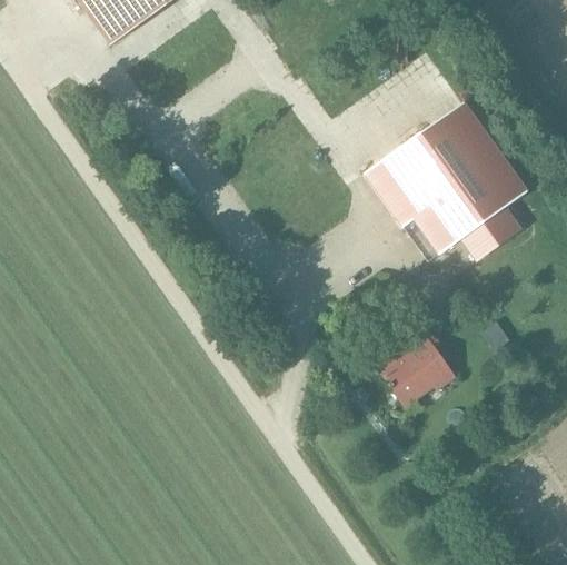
[(73,0),(106,45),(168,0),(73,0)]
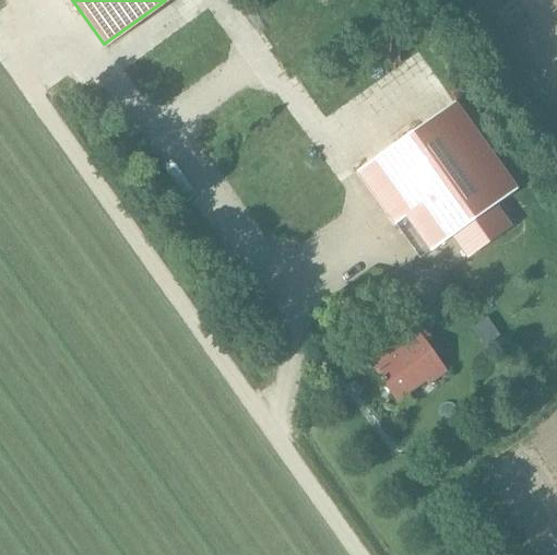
[(460,132),(449,138),(455,150),(481,137),(471,118),(455,126),(460,132)]
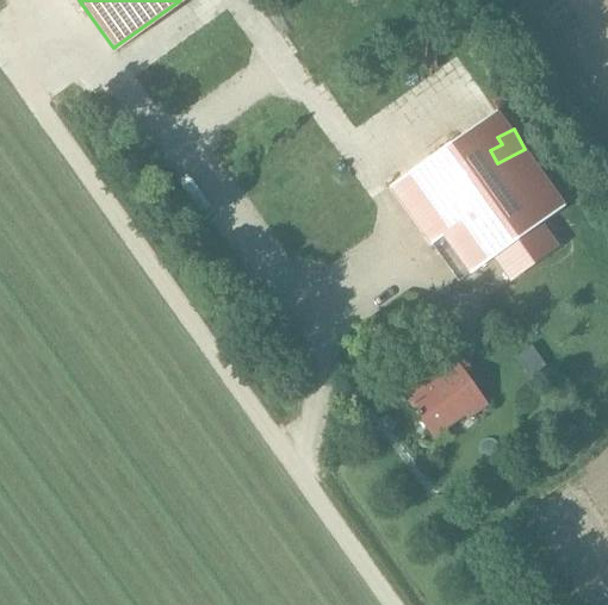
[(444,235),(471,272),(566,205),(565,203),(519,236),(450,141),(391,184),(433,242),(444,235)]
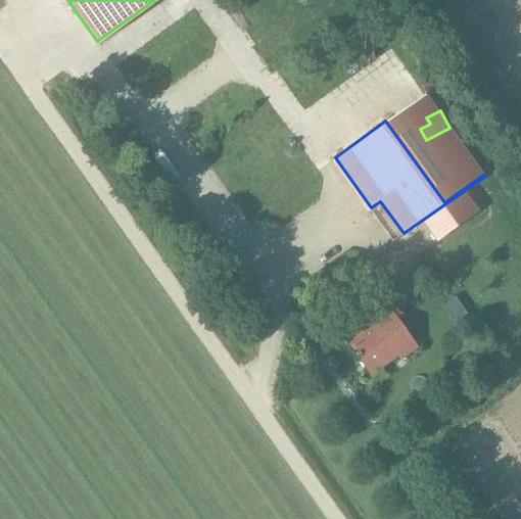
[(403,355),(418,343),(392,308),(363,330),(365,333),(352,342),(358,350),(357,351),(360,356),(361,355),(372,371),(400,351),(403,355)]
